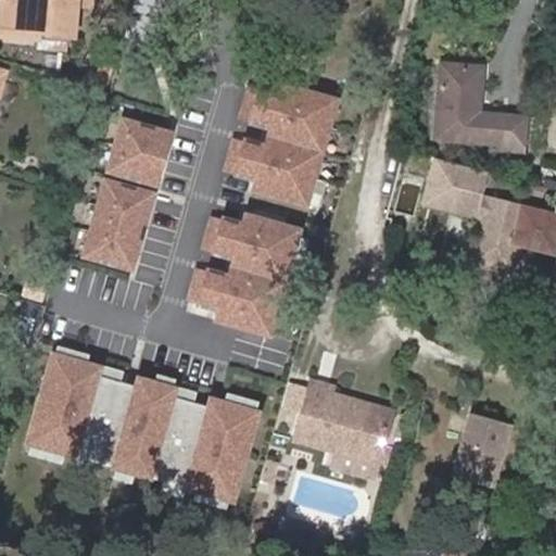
[(0,0),(0,30),(27,34),(27,28),(59,30),(61,0),(0,0)]
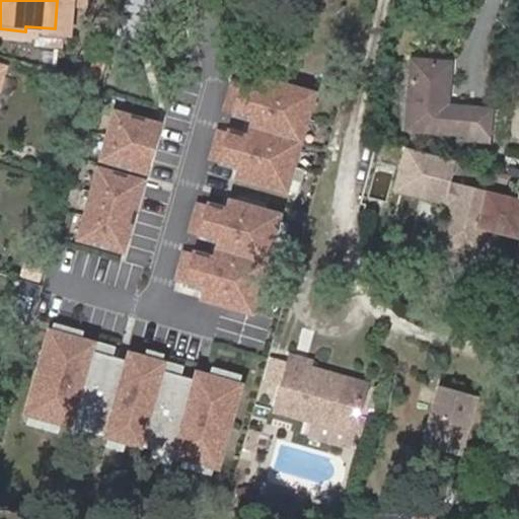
[(137,0),(114,0),(106,28),(128,34),(137,0)]
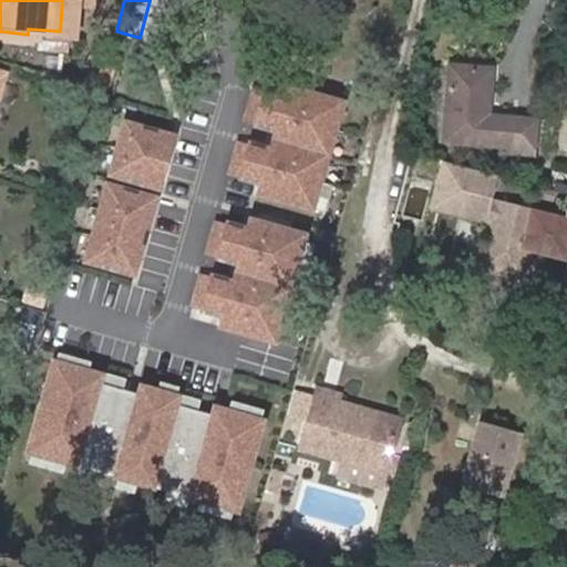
[(49,43),(49,31),(28,29),(28,34),(29,41),(49,43)]
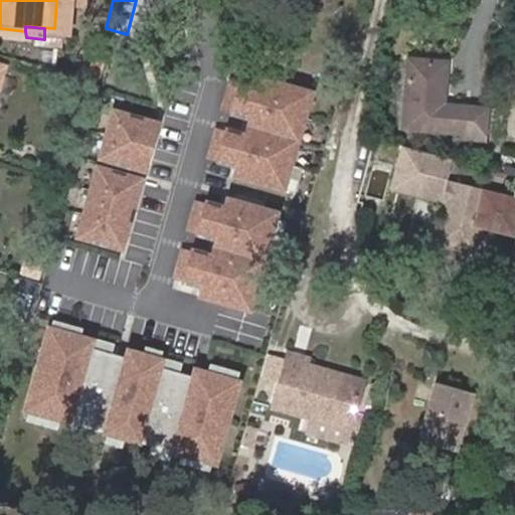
[(447,101),(449,58),(412,55),(408,122),(488,129),(490,105),(447,101)]
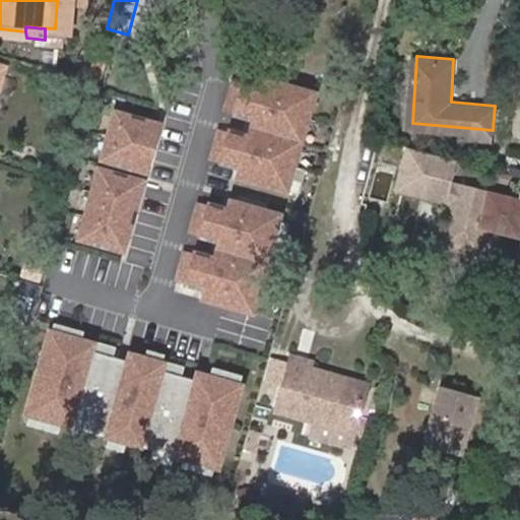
[(217,126),(208,158),(236,167),(234,176),(282,190),(311,90),(261,76),(259,85),(231,77),(222,108),(250,116),(245,134),(217,126)]
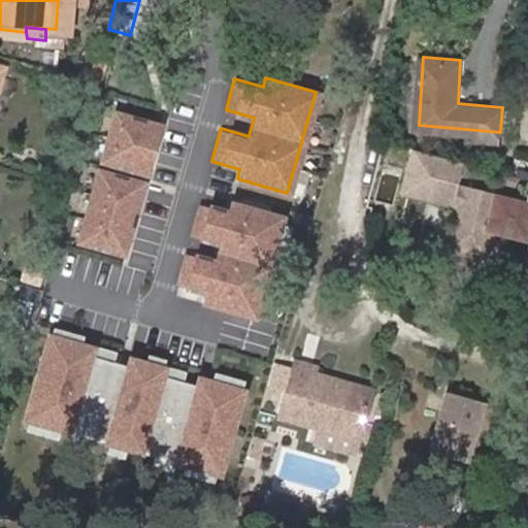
[(101,161),(145,173),(159,126),(114,113),(101,161)]
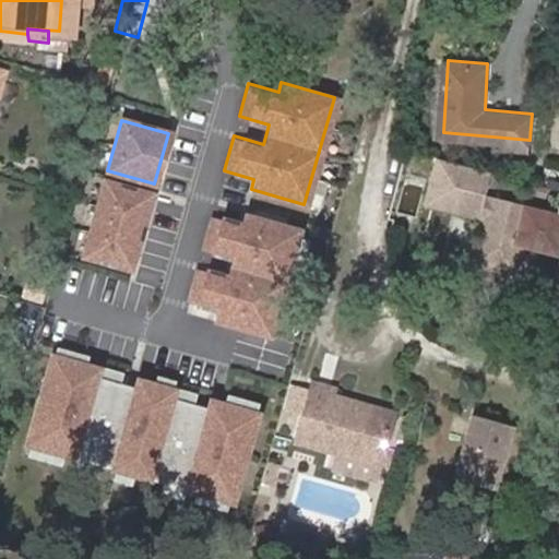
[(558,215),(487,197),(494,173),(435,157),(423,205),(483,221),(473,260),(502,268),(512,262),(518,239),(556,249),(558,238),(558,215)]
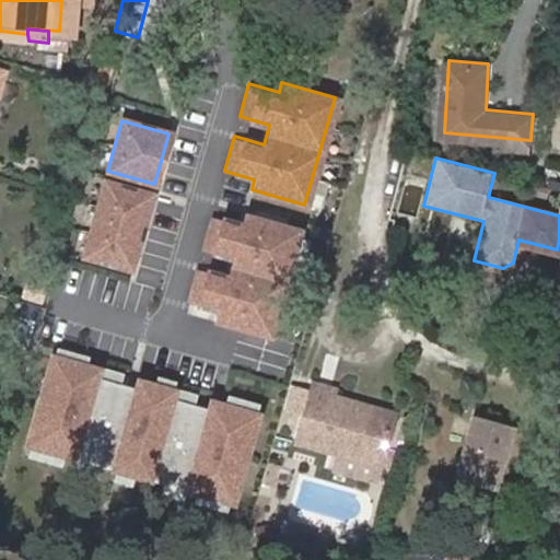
[(83,258),(130,271),(151,197),(104,183),(83,258)]
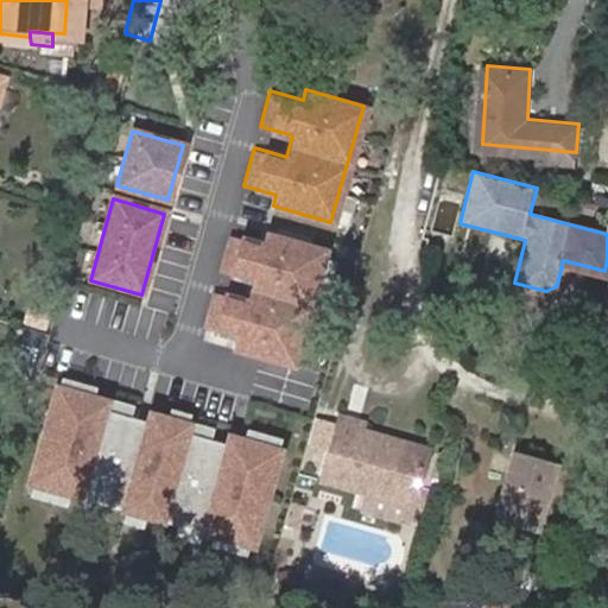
[(290,362),(323,248),(265,233),(263,244),(229,234),(220,270),(252,279),(246,299),(214,291),(203,327),(236,335),(233,346),(290,362)]
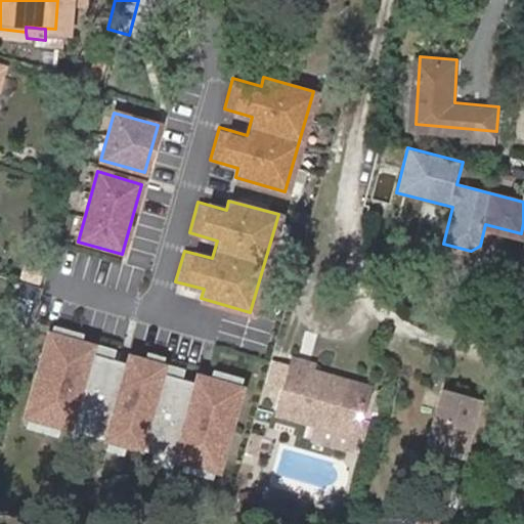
[(95,348),(49,335),(26,418),(218,473),(242,390),(195,377),(193,384),(162,375),(164,367),(130,358),(128,364),(93,355),(95,348)]
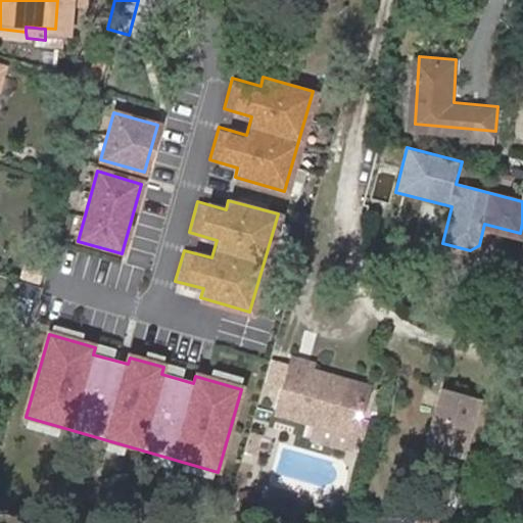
[(358,433),(372,384),(315,368),(317,362),(296,357),(281,410),(358,433)]
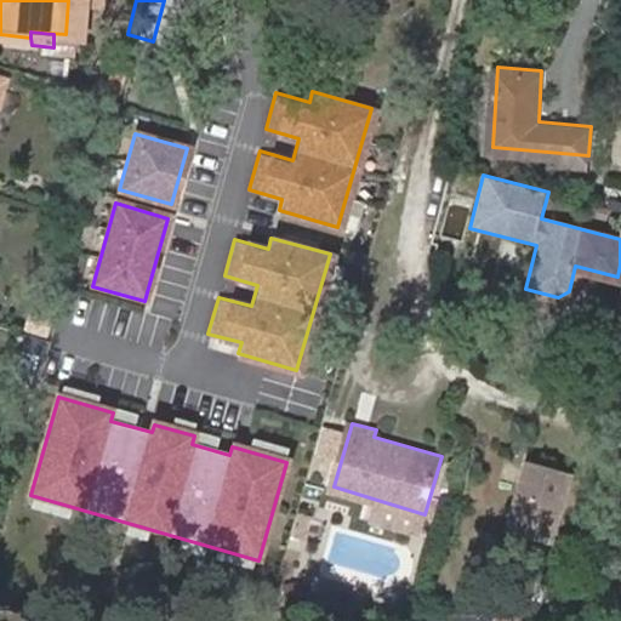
[(568,479),(523,468),(506,540),(551,550),(568,479)]
